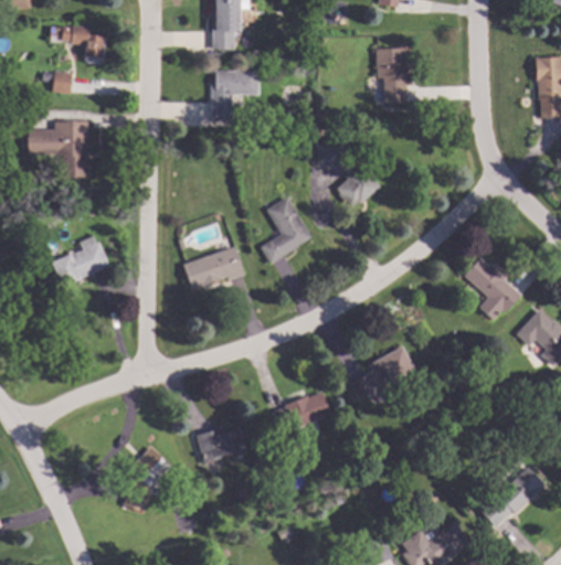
[(29,0),(6,0),(7,9),(29,9),(29,0)]
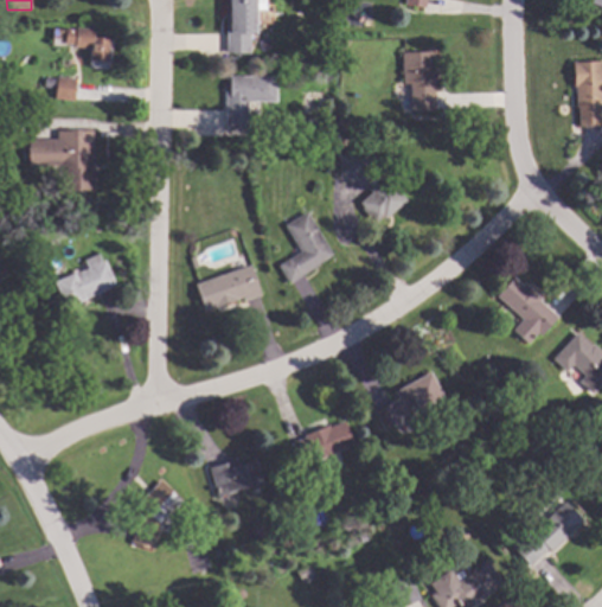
[(269,0),(269,10),(258,10),(258,33),(253,33),(253,52),(229,52),(229,0),(269,0)]
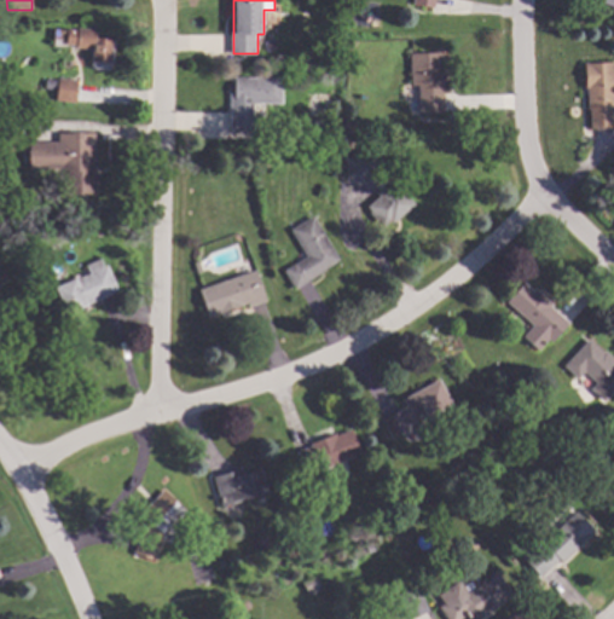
[(98,29),(98,38),(113,39),(110,62),(93,61),(94,48),(79,47),(79,45),(68,45),(70,29),(80,30),(80,28),(98,29)]
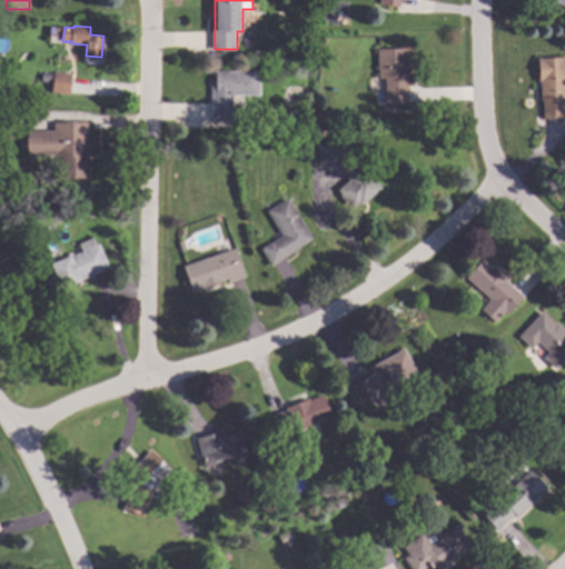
[(409,56),(410,56),(412,75),(409,75),(412,103),(388,105),(387,78),(382,79),(379,49),(409,47),(409,56)]
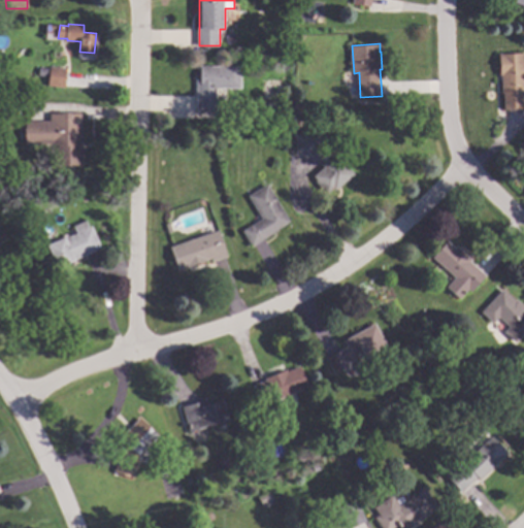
[(523,108),(505,109),(505,97),(503,97),(502,75),(501,75),(500,53),(523,52),(523,108)]
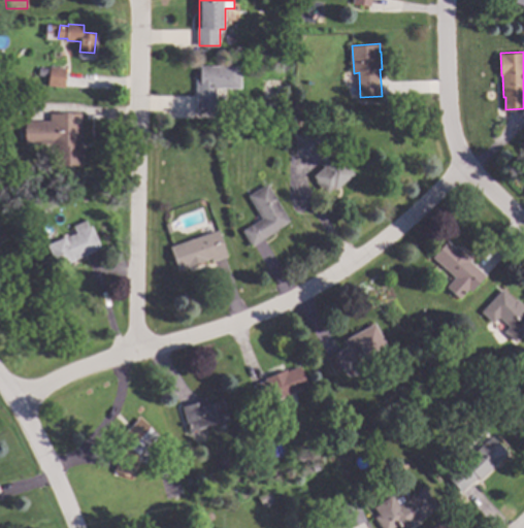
[(68,67),(66,86),(50,85),(52,65),(68,67)]
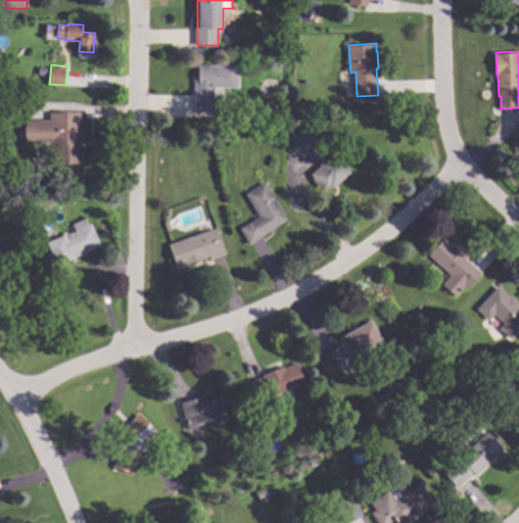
[(49,66),(49,75),(40,74),(41,65),(49,66)]
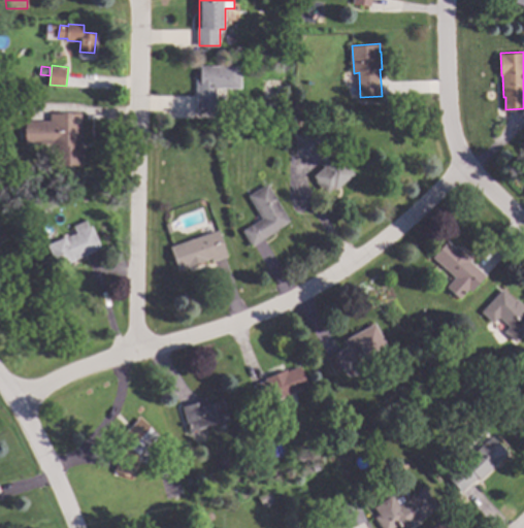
[(242,88),(218,88),(217,110),(197,110),(197,78),(200,78),(200,66),(242,66),(242,88)]
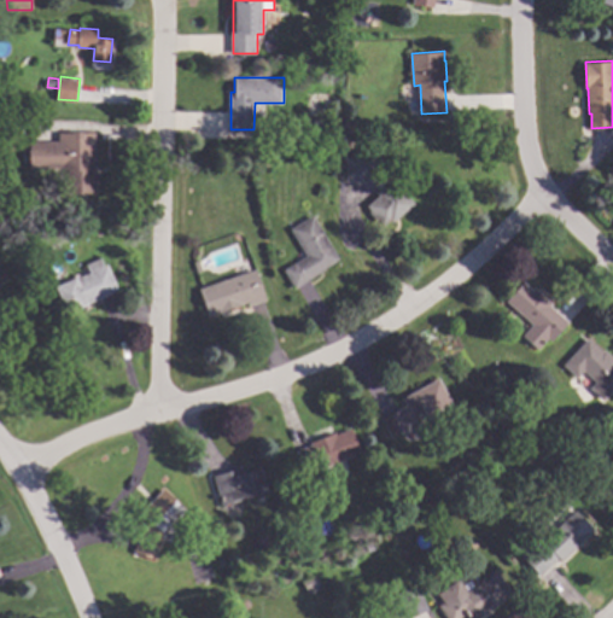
[(360,127),(354,134),(345,126),(351,118),(360,127)]
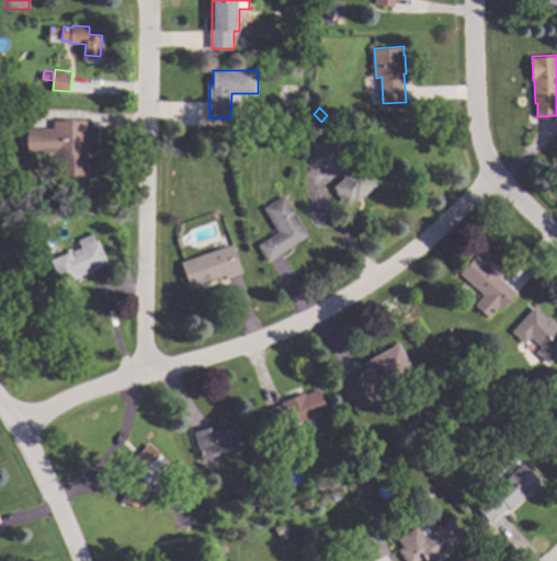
[(302,124),(285,125),(285,109),(302,109),(302,124)]
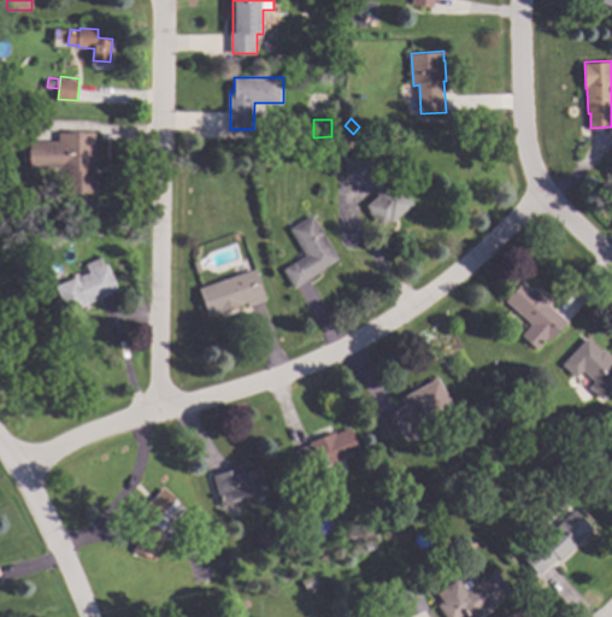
[(98,133),(96,169),(100,169),(99,193),(69,193),(70,170),(31,168),(33,140),(60,141),(62,131),(98,133)]
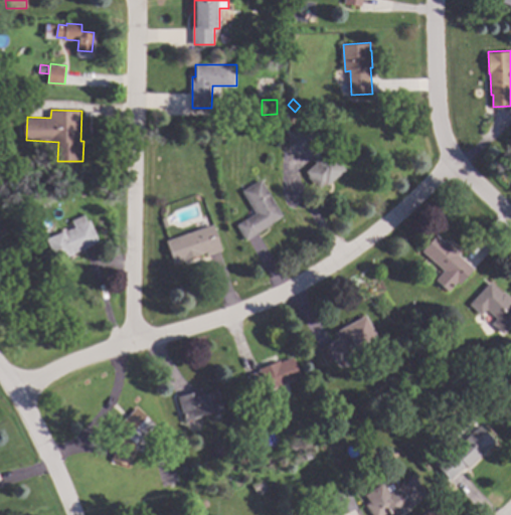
[(314,152),(290,152),(291,131),(314,132),(314,152)]
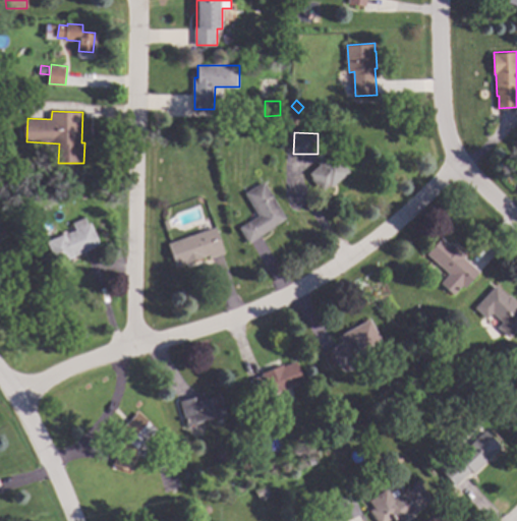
[(350,172),(332,187),(330,185),(325,190),(321,185),(320,186),(313,178),(314,177),(310,173),(321,164),(320,162),(324,159),(325,161),(335,153),(350,172)]
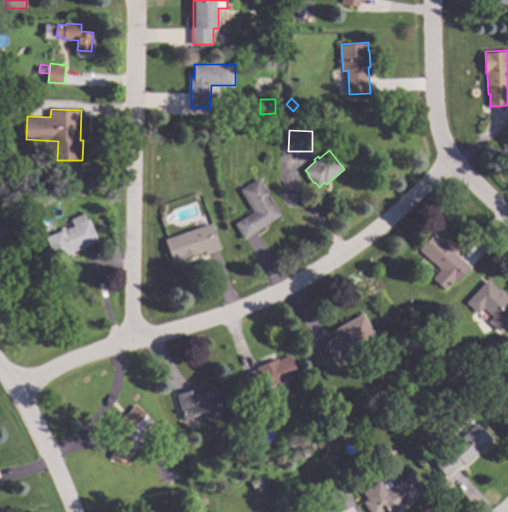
[(99,175),(98,184),(91,183),(91,175),(99,175)]
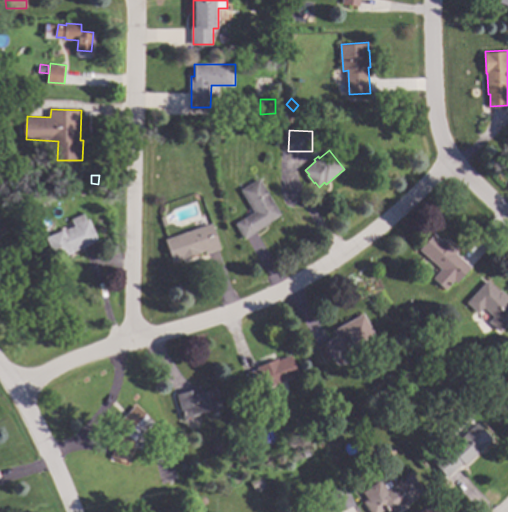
[(283,215),(271,222),(272,223),(246,239),(236,223),(255,212),(241,190),(260,178),(283,215)]
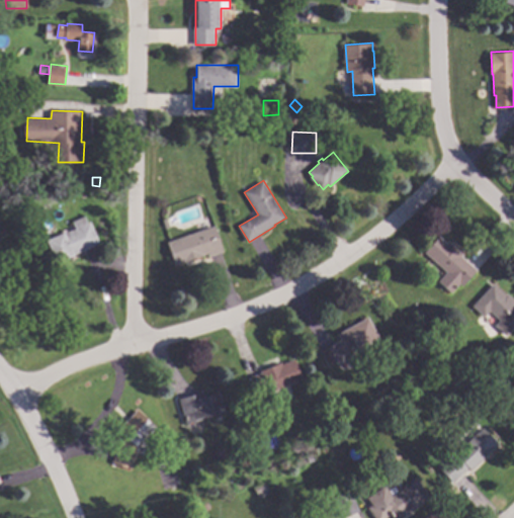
[(89,223),(91,222),(100,244),(74,255),(75,256),(58,263),(48,239),(77,228),(74,222),(87,217),(89,223)]
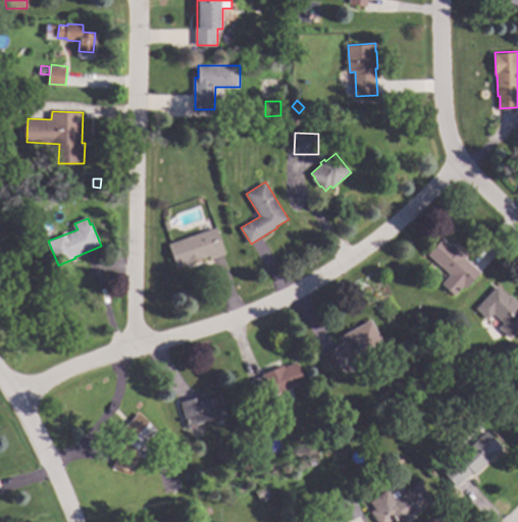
[(226,253),(212,258),(210,255),(176,267),(169,244),(217,227),(226,253)]
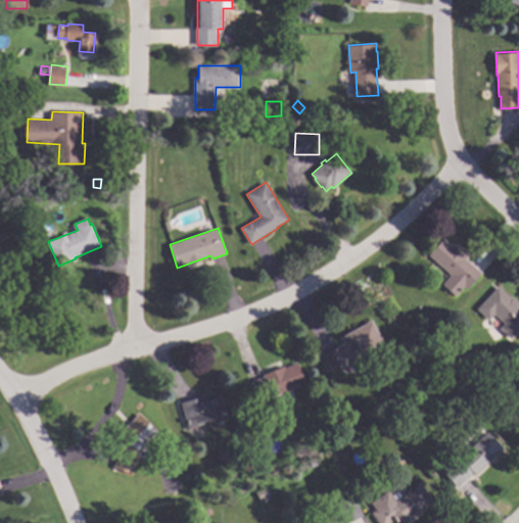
[(452,245),(454,243),(469,256),(468,258),(483,272),(468,289),(465,287),(457,296),(443,284),(452,275),(430,254),(444,238),(452,245)]
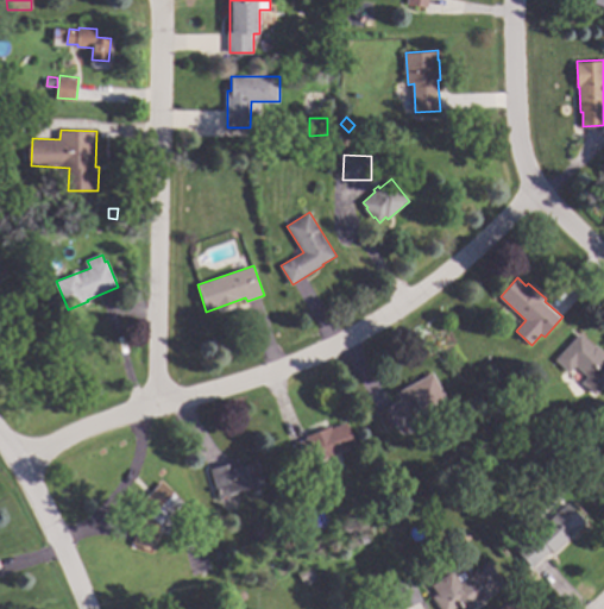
[(596,347),(598,345),(603,350),(603,387),(596,395),(583,382),(589,376),(577,365),(571,372),(557,359),(582,333),(596,347)]
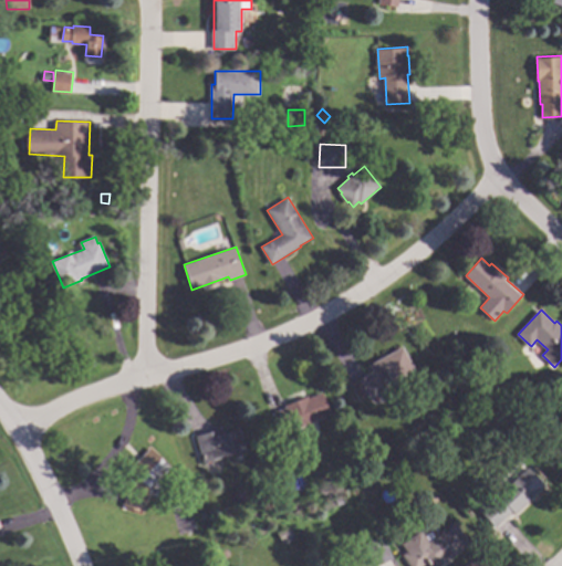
[(416,369),(401,377),(406,387),(388,397),(383,385),(376,389),(377,391),(361,400),(352,384),(374,370),(371,365),(404,346),(416,369)]
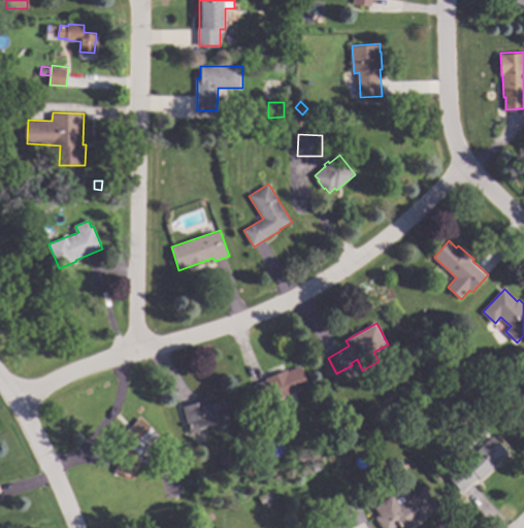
[(309,387),(280,399),(284,408),(272,414),(260,383),(267,380),(266,377),(287,369),(288,371),(301,366),(309,387)]
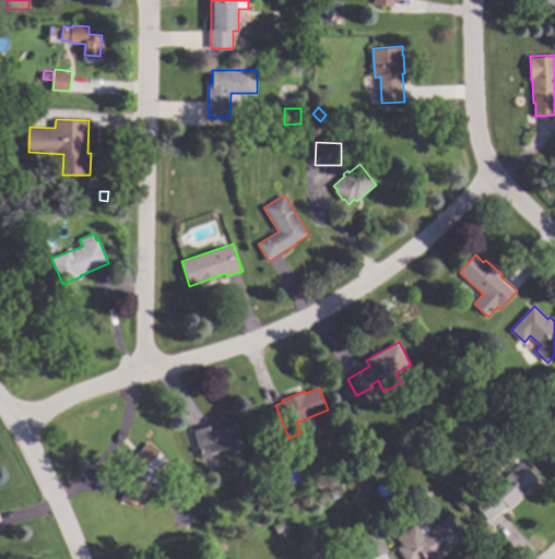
[(222,427),(236,423),(243,445),(202,458),(195,430),(221,423),(222,427)]
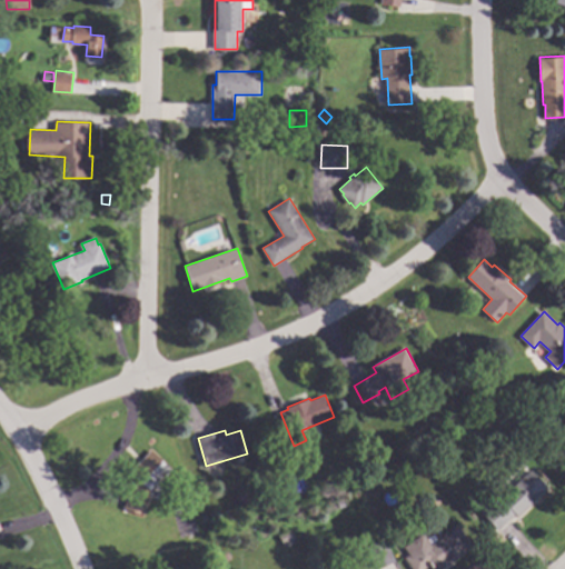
[(170,468),(150,489),(149,497),(151,497),(146,516),(125,509),(135,478),(130,472),(152,450),(170,468)]
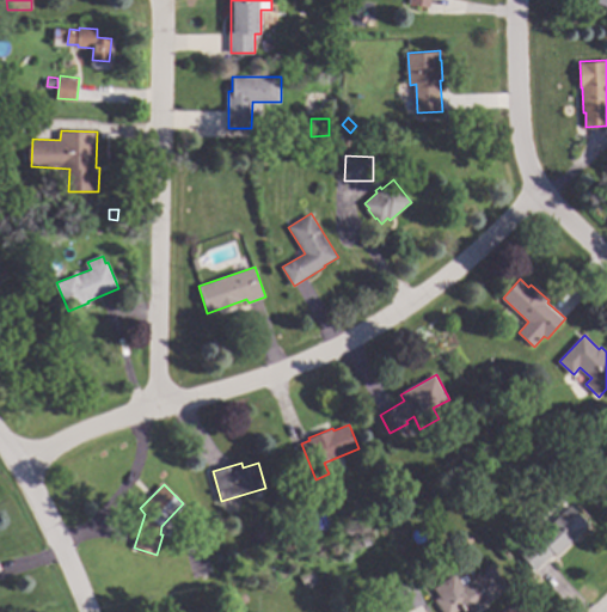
[(589,524),(558,555),(555,552),(537,570),(515,548),(533,528),(540,536),(570,506),(589,524)]
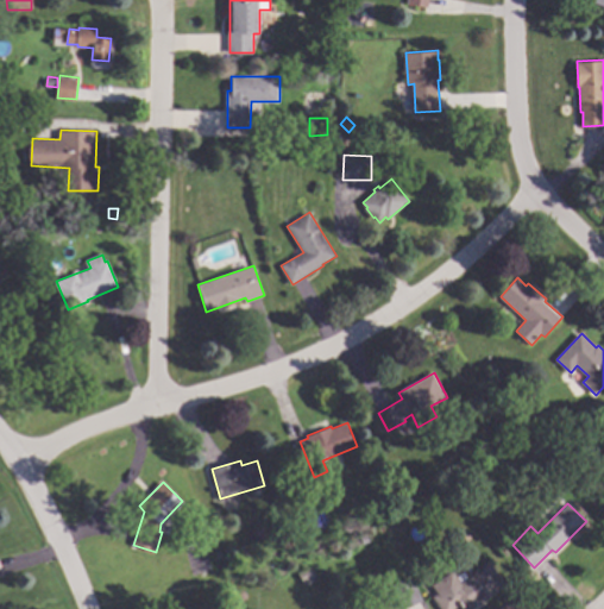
[(297,540),(294,547),(285,542),(289,535),(297,540)]
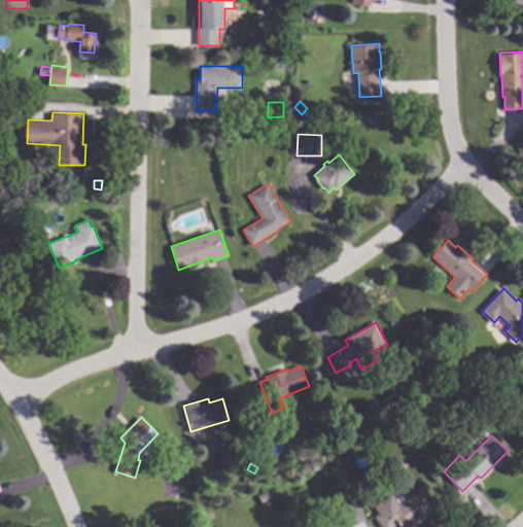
[(440,506),(415,523),(414,522),(407,526),(401,526),(398,524),(393,526),(383,526),(376,517),(380,514),(375,506),(393,493),(401,504),(425,487),(440,506)]
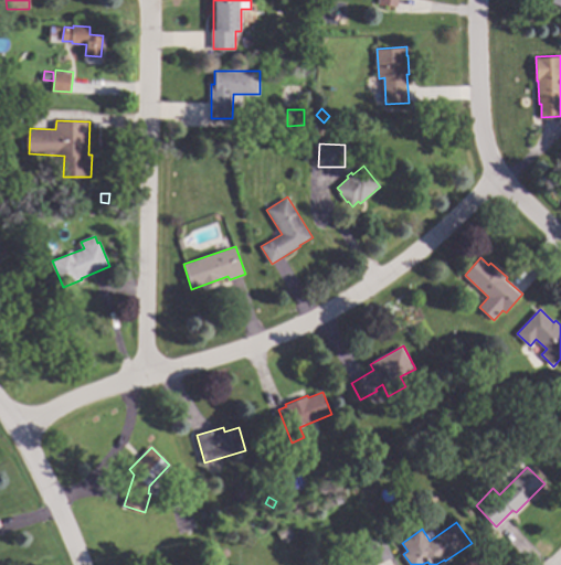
[(296,537),(285,544),(278,531),(289,525),(296,537)]
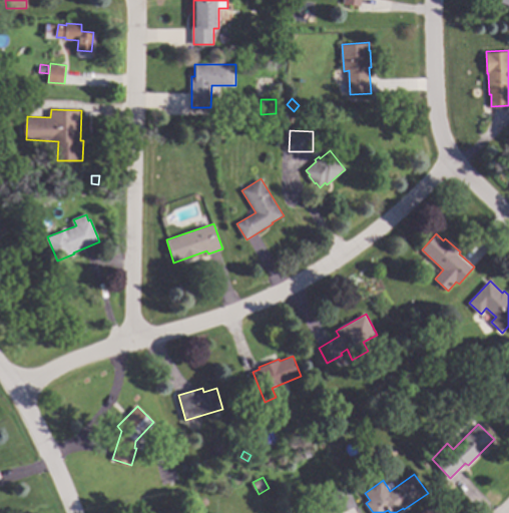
[(357,506),(343,512),(340,512),(331,493),(348,485),(357,506)]
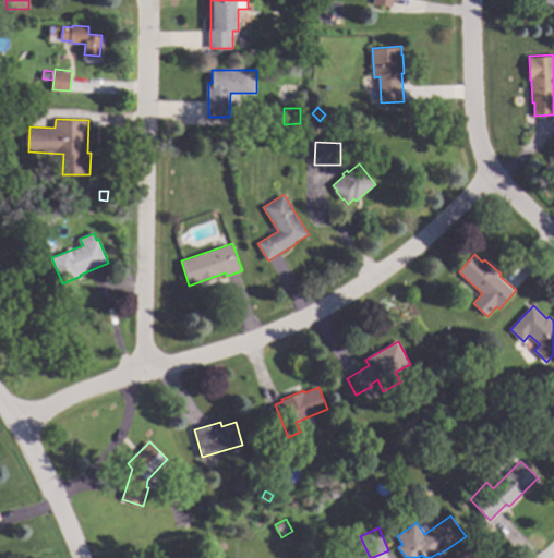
[(359,557),(357,557),(351,557),(346,546),(347,543),(353,541),(359,557)]
